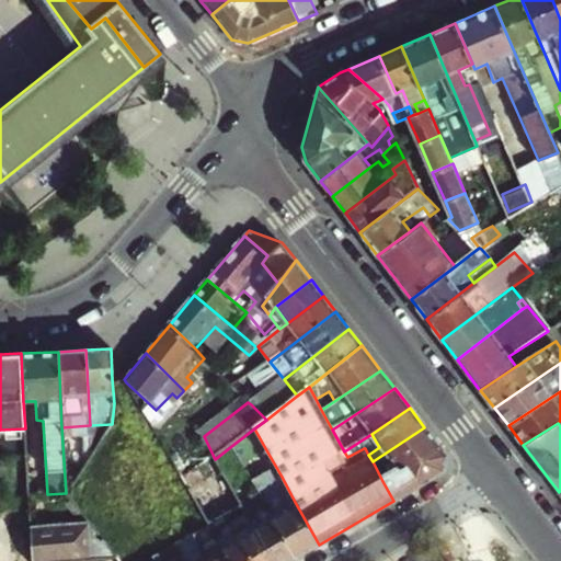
[(438,446),(424,427),(373,461),(379,474),(393,466),(398,471),(438,446)]
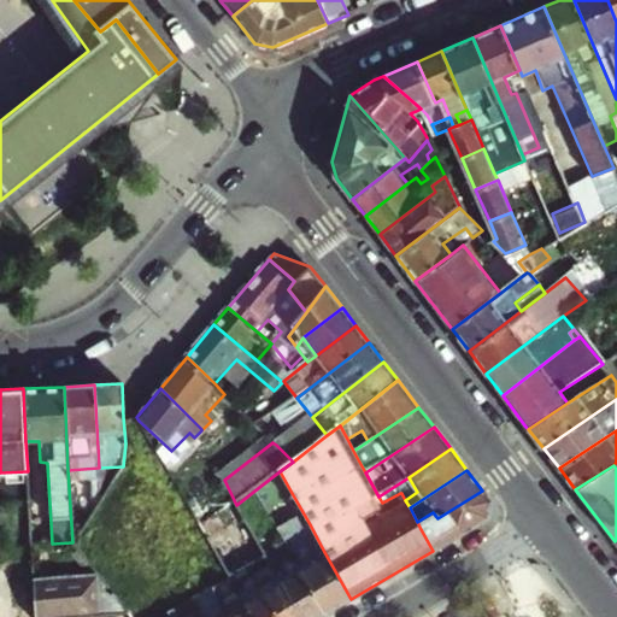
[(413,486),(409,477),(395,486),(400,493),(401,493),(413,486)]
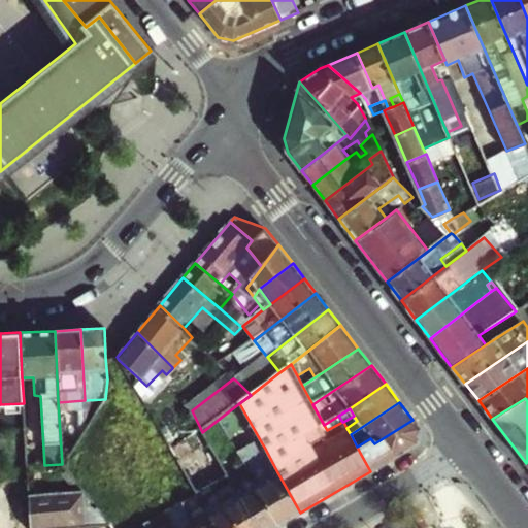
[(419,428),(413,420),(374,443),(360,453),(370,471),(416,444),(419,428)]
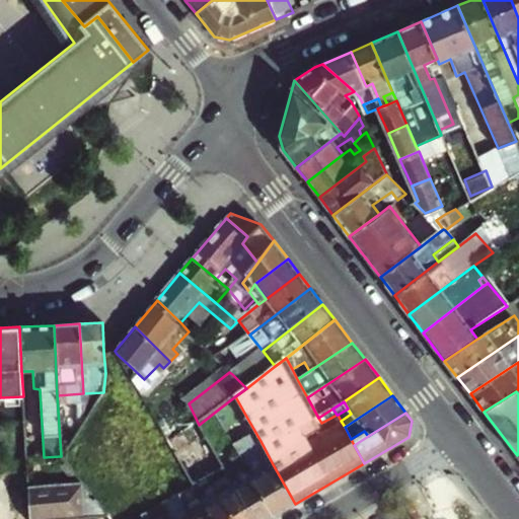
[(243,451),(255,444),(249,432),(236,438),(243,451)]
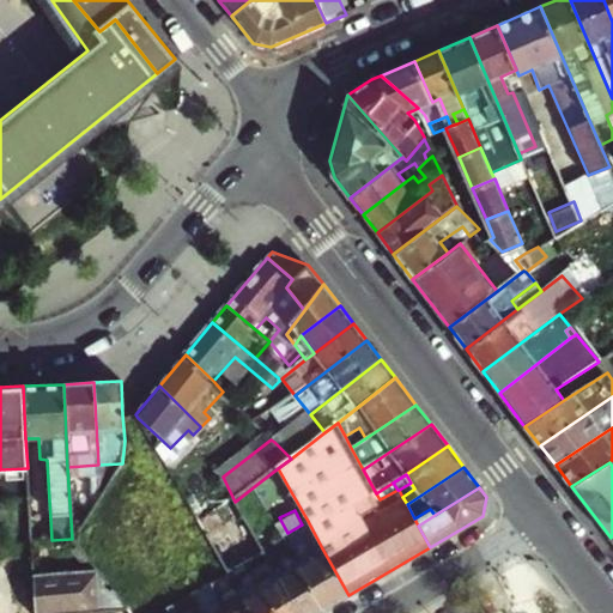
[(207,535),(225,525),(218,511),(200,521),(207,535)]
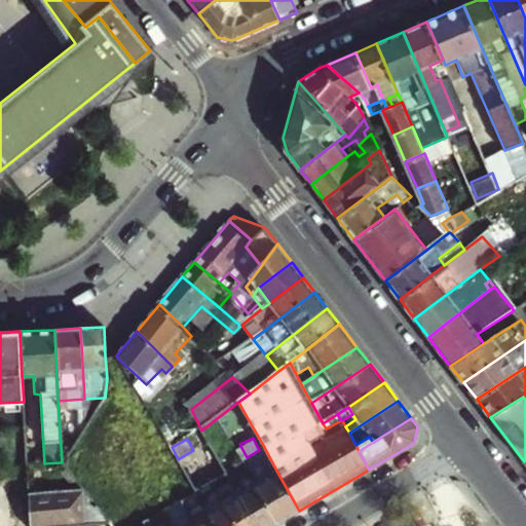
[(196,492),(212,484),(193,450),(178,459),(196,492)]
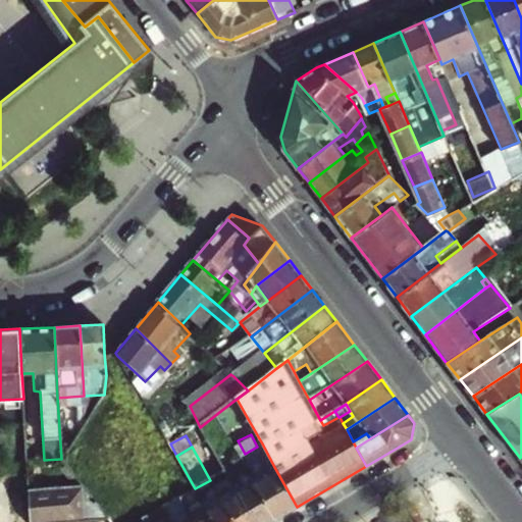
[(240,456),(275,520),(295,508),(297,507),(274,467),(272,468),(270,469),(257,447),(245,454),(248,459),(245,460),(242,455),(240,456)]
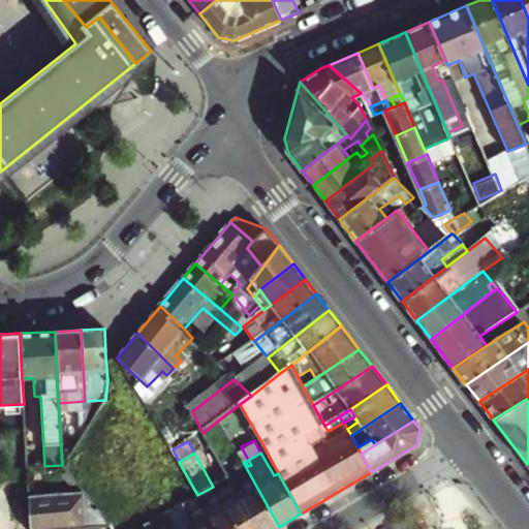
[(256,528),(274,528),(279,527),(243,462),(237,466),(232,468),(246,492),(238,496),(256,528)]
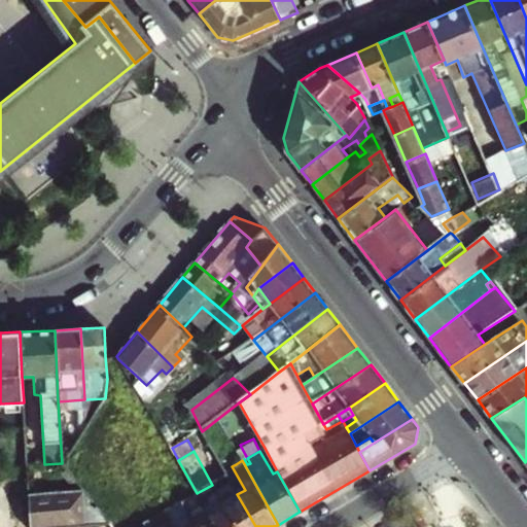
[(226,476),(229,480),(232,484),(237,494),(245,490),(232,466),(224,471),(226,476)]
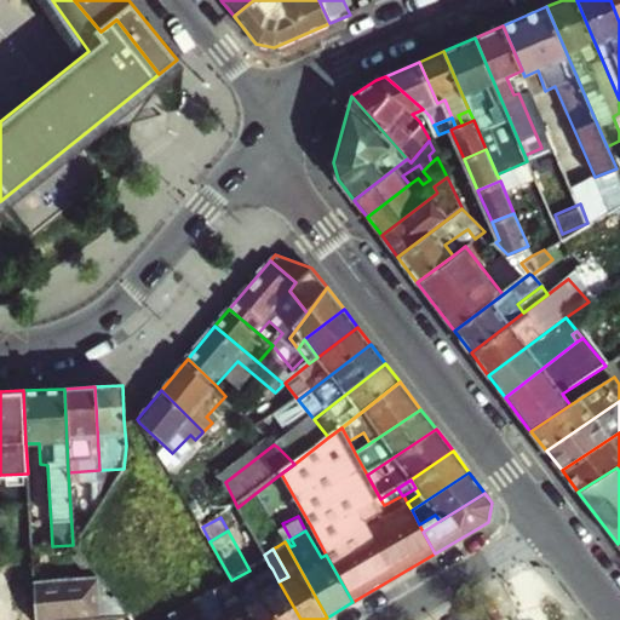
[(99,552),(86,562),(98,578),(110,593),(124,585),(99,552)]
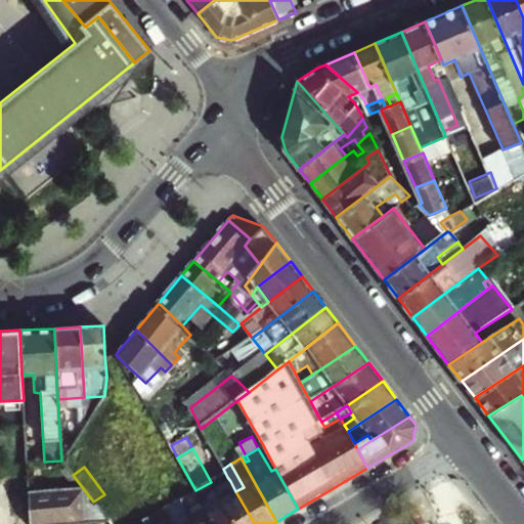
[(220,500),(233,523),(254,523),(235,491),(230,481),(224,484),(216,489),(214,490),(220,500)]
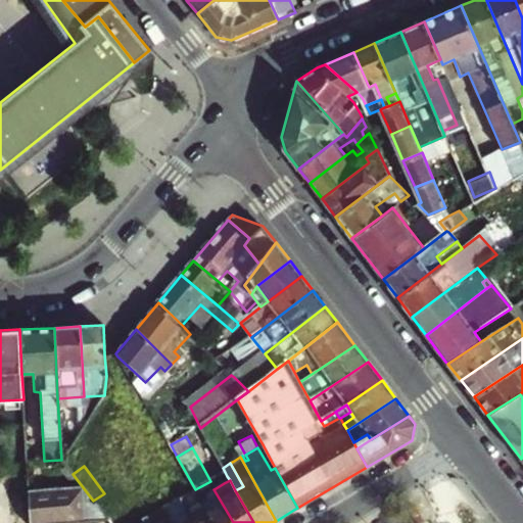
[(83,487),(28,489),(30,522),(73,522),(108,521),(93,501),(83,487)]
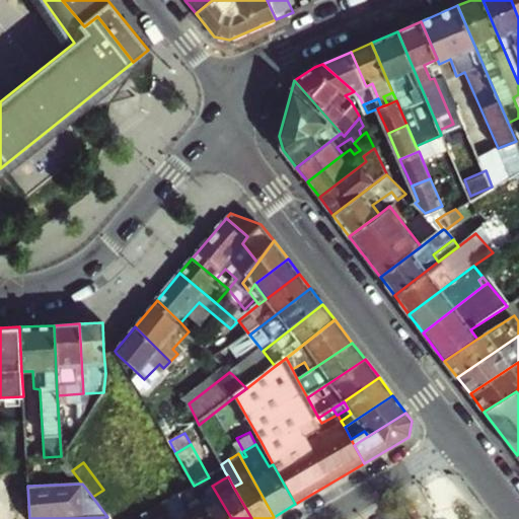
[(190,518),(212,518),(204,504),(198,494),(195,488),(177,498),(190,518)]
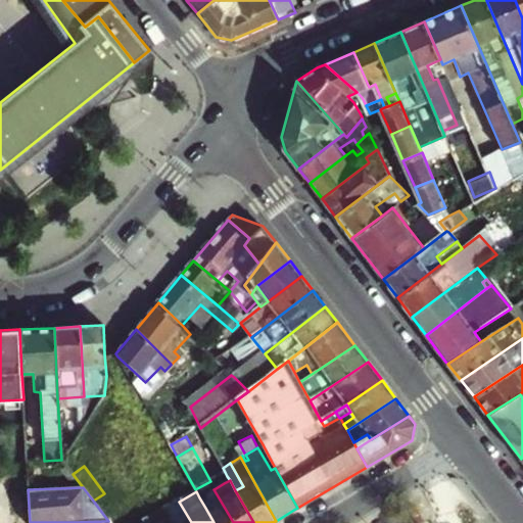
[(127,522),(104,493),(93,501),(108,521),(109,522),(127,522)]
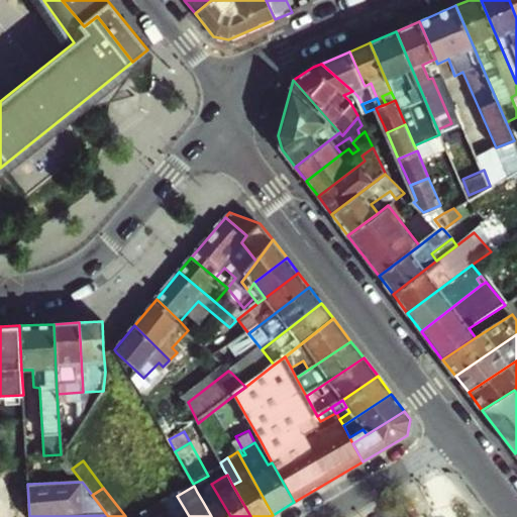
[(211,516),(230,516),(217,494),(203,502),(211,516)]
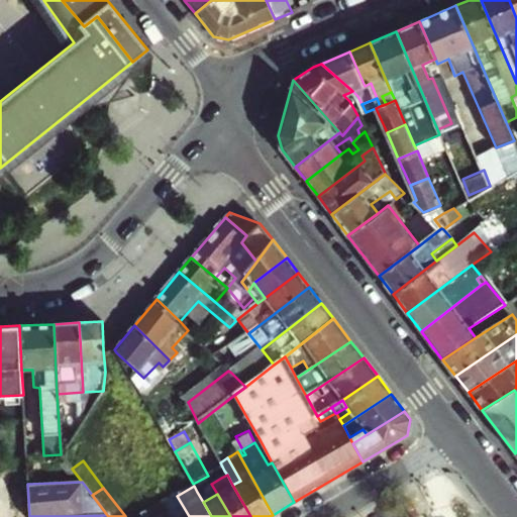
[(189,516),(177,496),(165,503),(162,505),(167,514),(168,516),(189,516)]
